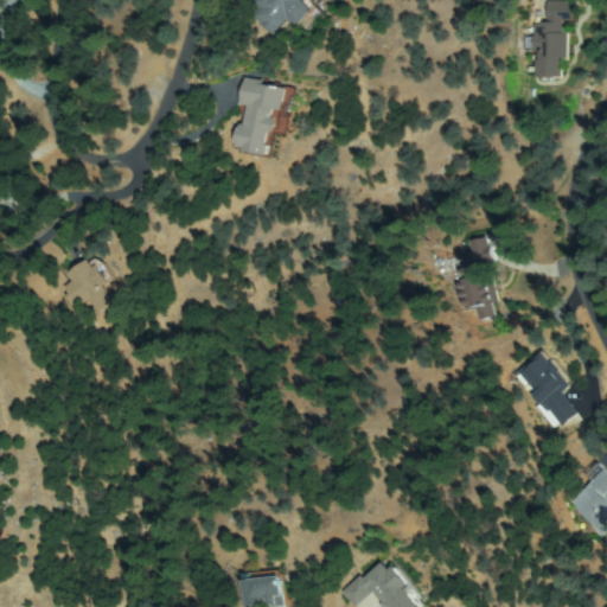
[(292,18),(276,34),(256,16),(262,8),(257,4),(260,0),(312,0),(311,2),(324,14),(312,27),(304,19),(299,25),(292,18)]
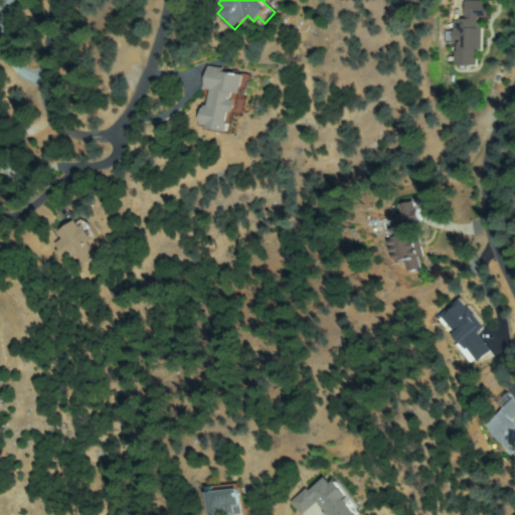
[(457,64),(457,22),(467,22),(467,2),(488,2),(488,18),(480,17),(480,64),(457,64)]
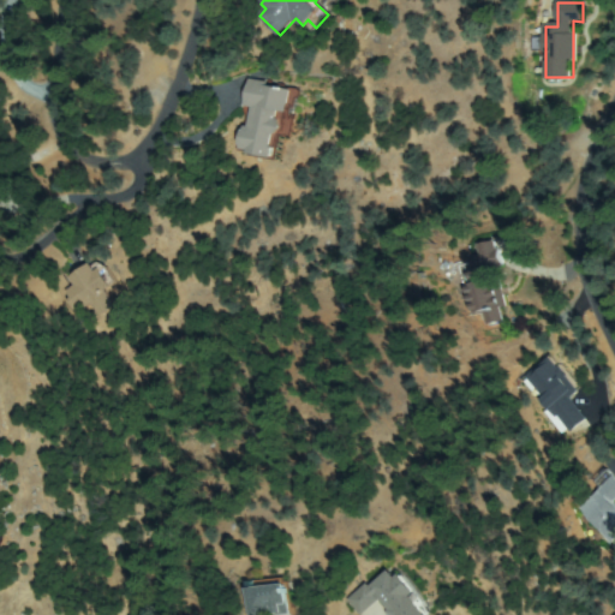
[(268,138),(263,137),(258,155),(240,150),(252,107),(246,105),(252,81),(297,93),(286,131),(281,130),(275,156),(264,153),(268,138)]
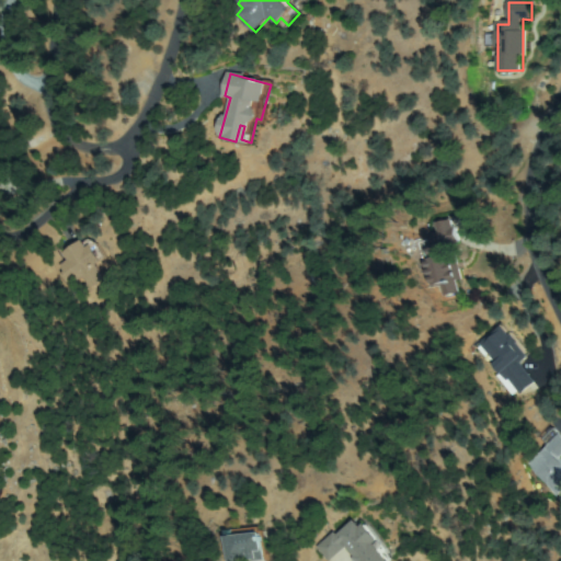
[(445,298),(422,264),(433,256),(426,245),(441,236),(436,229),(448,220),(459,238),(446,248),(464,274),(453,282),(458,289),(445,298)]
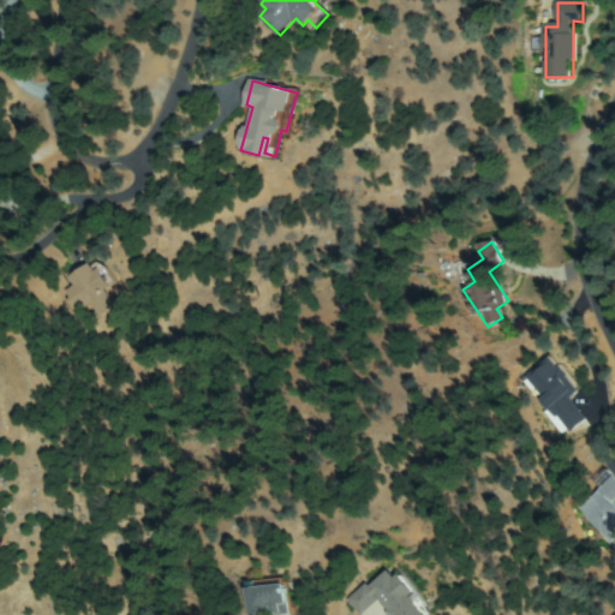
[(69,274),(108,263),(117,290),(109,292),(115,309),(102,312),(99,303),(78,309),(69,274)]
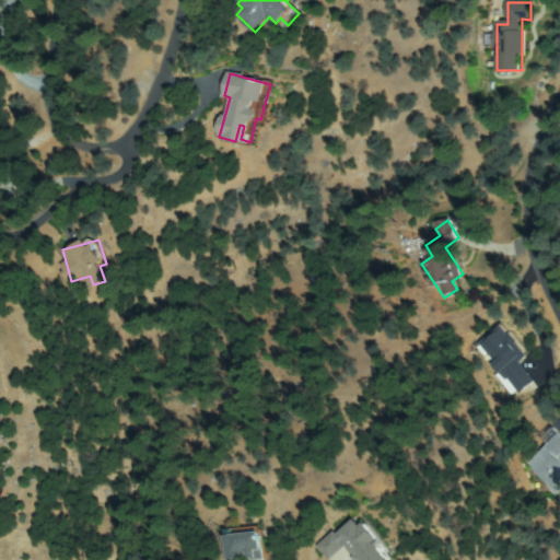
[(532,383),(520,393),(480,342),(500,327),(525,358),(516,364),(532,383)]
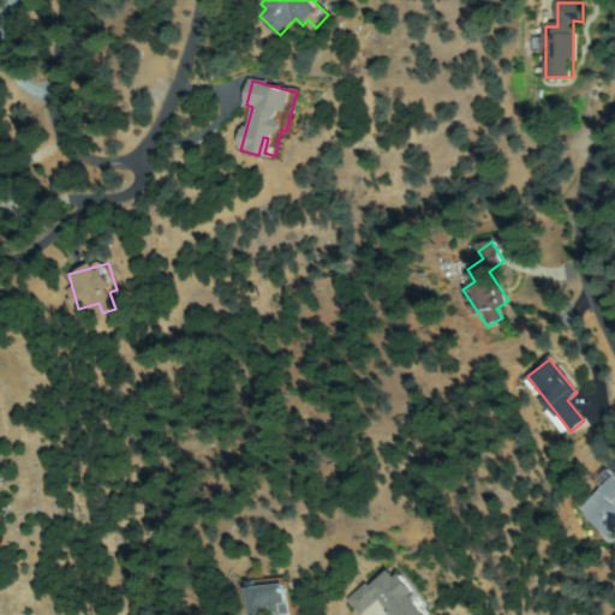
[(609,472),(614,478),(614,501),(614,502),(614,503),(614,544),(583,506),(608,484),(602,477),(609,472)]
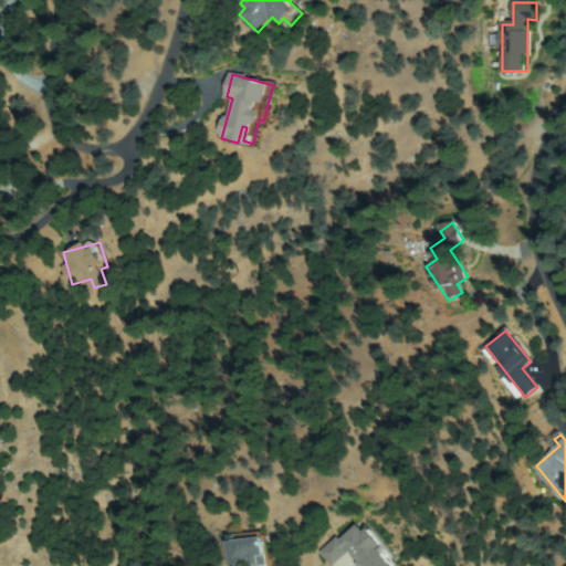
[(398,565),(363,565),(352,551),(333,565),(323,552),(358,526),(364,534),(371,528),(398,565)]
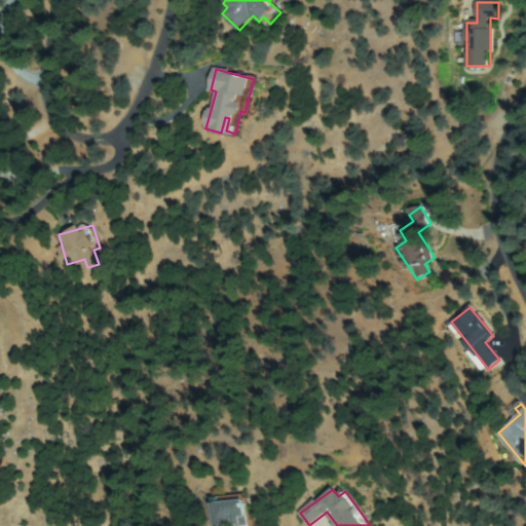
[(247,524),(215,525),(214,497),(247,497),(247,524)]
